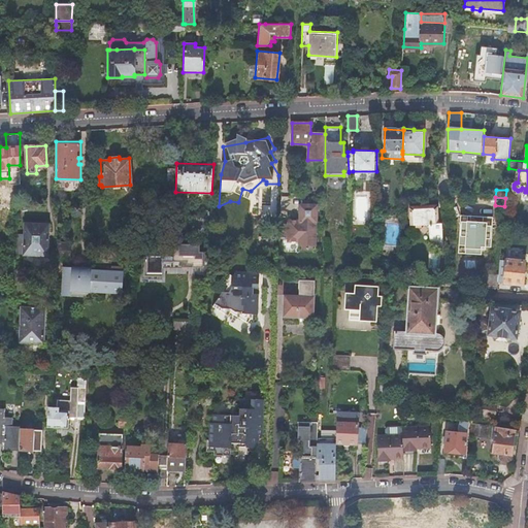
[(290,220),(290,222),(290,238),(290,240),(300,241),(300,249),(317,249),(317,229),(314,229),(314,221),(317,221),(317,205),(302,204),(301,220),(290,220)]
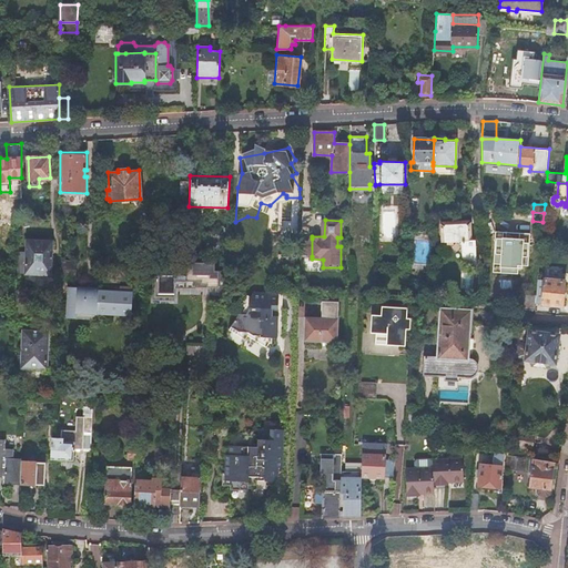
[(470,222),(440,222),(440,241),(477,269),(476,241),(470,241),(470,222)]
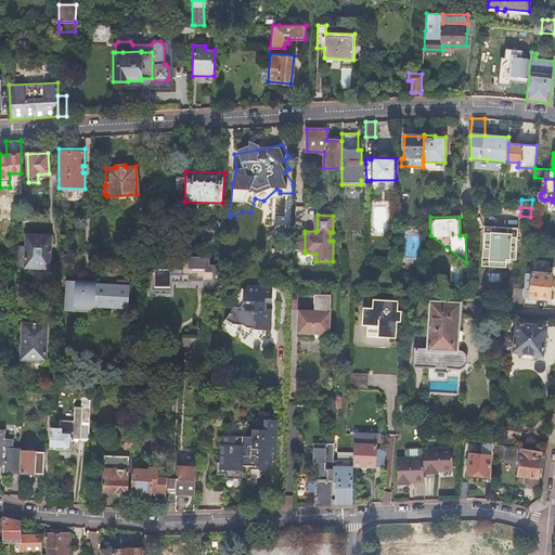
[(486,227),(483,258),(517,260),(519,229),(486,227)]
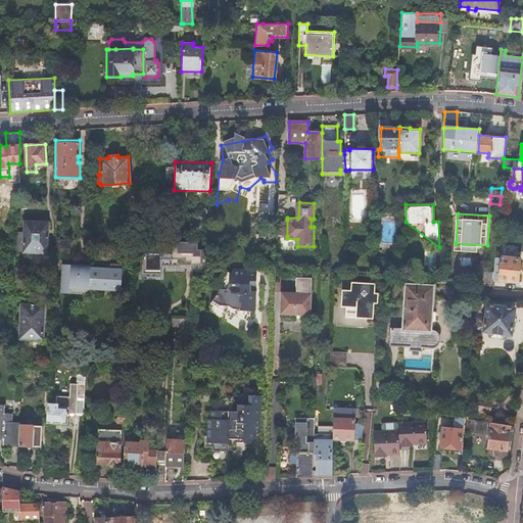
[(24,241),(24,250),(24,251),(47,252),(48,221),(25,220),(25,231),(17,231),(17,240),(24,241)]
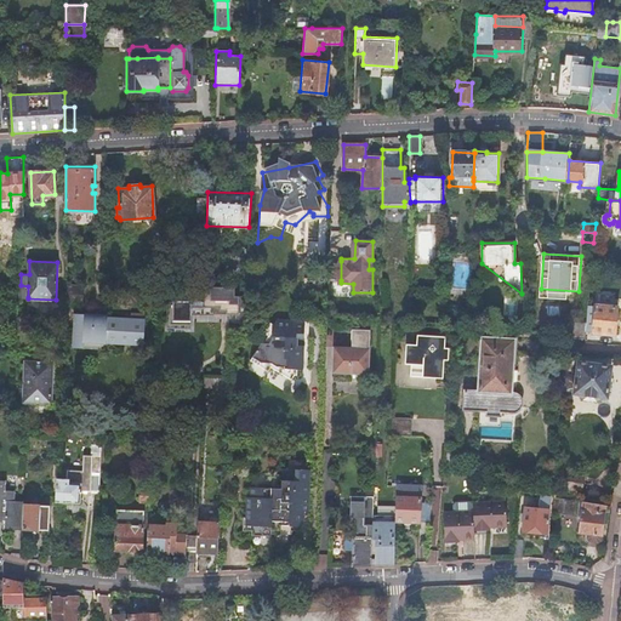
[(330,265),(330,280),(341,280),(341,261),(330,261),(330,265)]
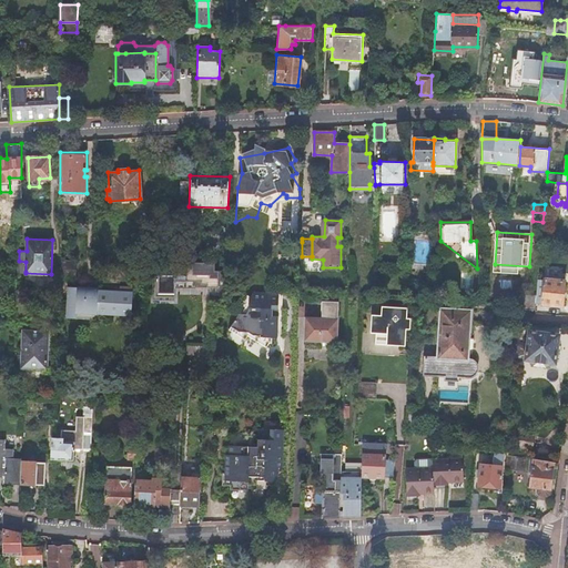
[(215,264),(169,262),(168,272),(153,271),(153,281),(194,282),(195,277),(206,279),(206,281),(214,282),(214,288),(224,290),(225,273),(220,273),(215,272),(215,264)]
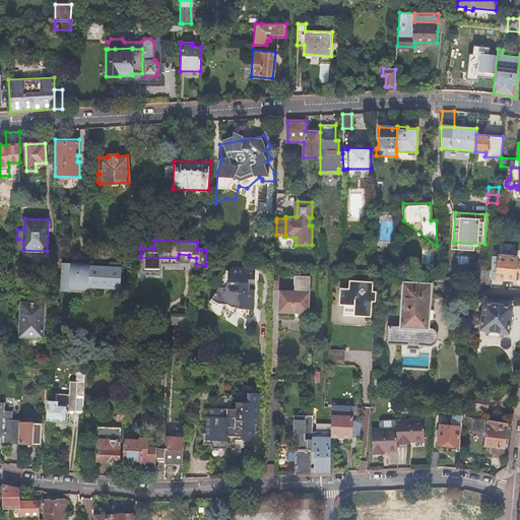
[(498,255),(496,278),(515,279),(517,257),(498,255)]
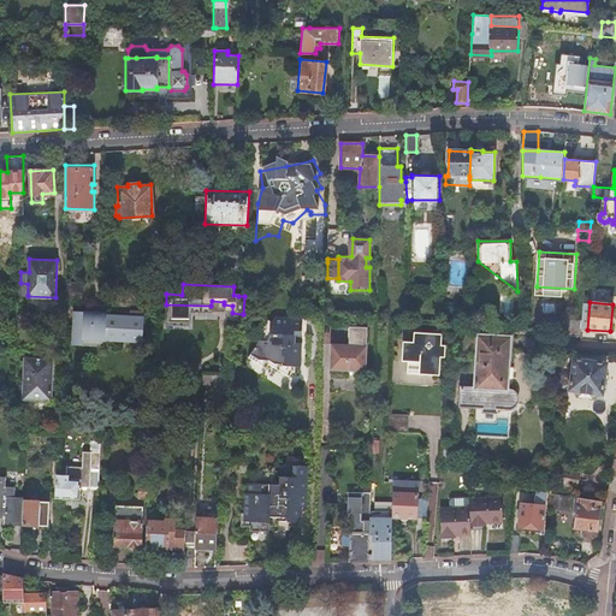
[(262,329),(264,330),(276,330),(286,331),(286,326),(286,315),(271,315),(268,319),(265,317),(259,326),(262,329)]
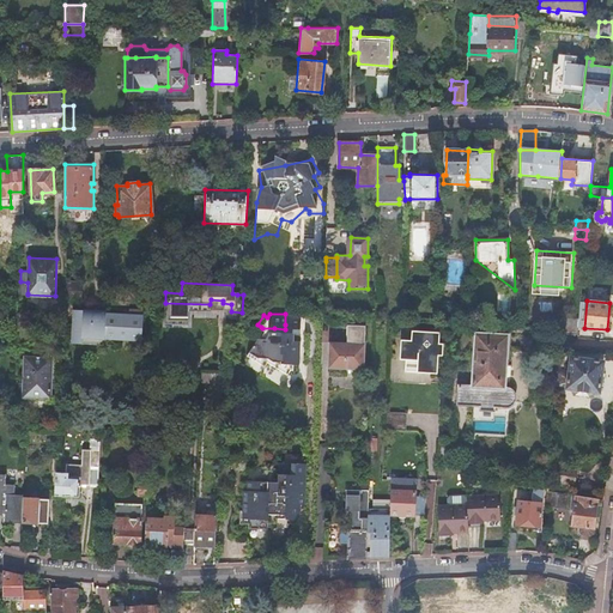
[(290,331),(292,332),(297,332),(298,314),(285,314),(285,325),(290,325),(290,329),(290,331)]
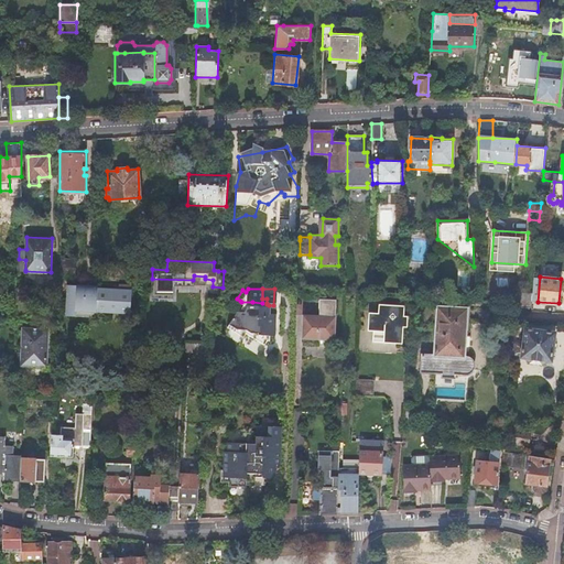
[(77,291),(67,290),(65,318),(75,320),(75,321),(94,322),(95,315),(108,316),(108,314),(130,315),(131,295),(96,293),(96,291),(77,290),(77,291)]
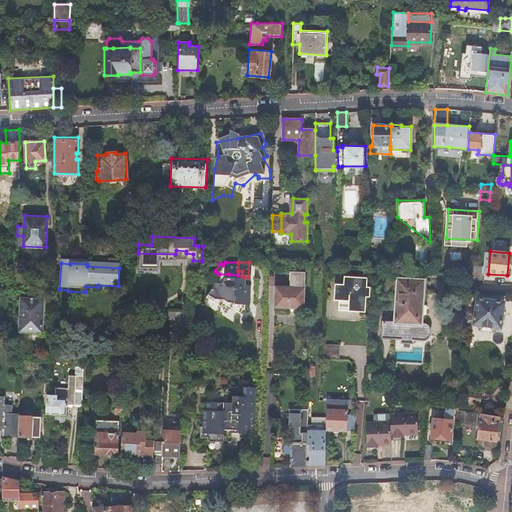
[(466,268),(465,272),(465,276),(473,277),(474,277),(483,278),(484,265),(466,264),(466,268)]
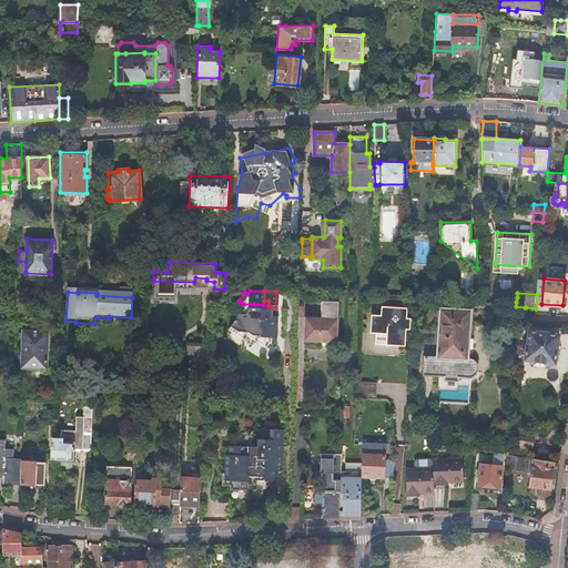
[(337,342),(338,303),(322,302),(322,317),(306,316),(305,341),(337,342)]
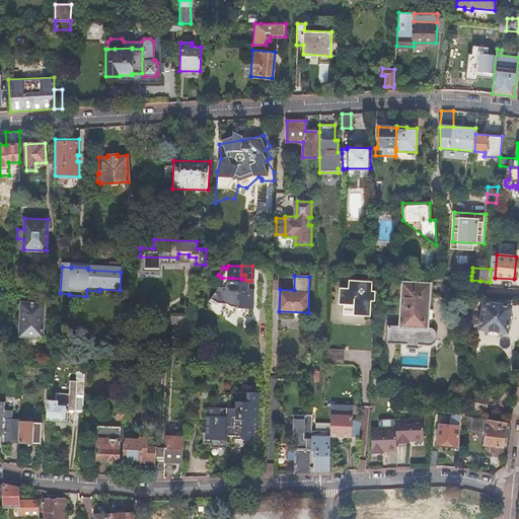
[(232,278),(222,278),(224,279),(221,284),(218,284),(217,284),(208,298),(222,307),(224,304),(231,309),(232,278)]
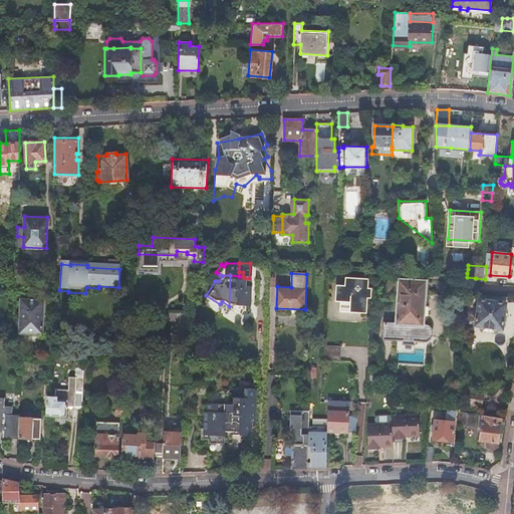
[(239,276),(230,275),(229,306),(239,312),(240,309),(244,309),(244,305),(246,305),(247,285),(245,285),(245,278),(243,277),(239,277),(239,276)]
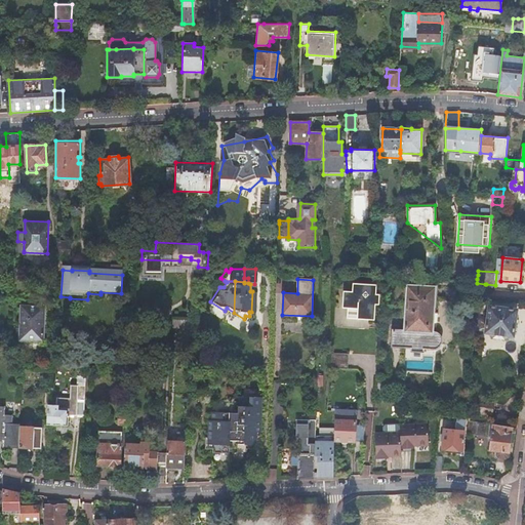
[(349,301),(348,307),(348,317),(375,319),(376,304),(376,293),(377,283),(353,282),(352,290),(344,290),(344,301),(349,301)]
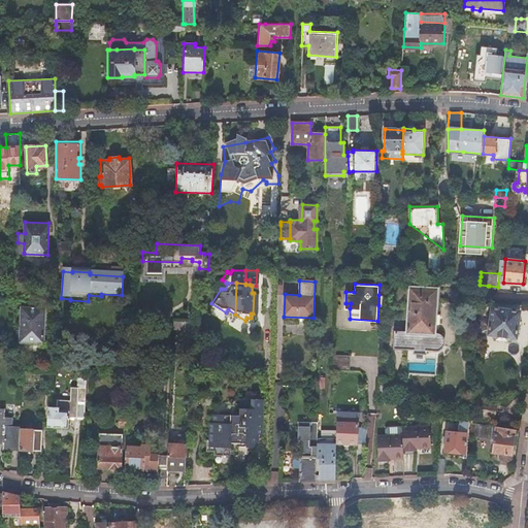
[(395,331),(394,348),(415,349),(415,352),(424,353),(424,359),(436,360),(438,359),(441,359),(443,358),(446,356),(447,355),(449,352),(450,348),(442,348),(443,344),(444,339),(440,335),(434,333),(437,288),(409,286),(406,331),(395,331)]
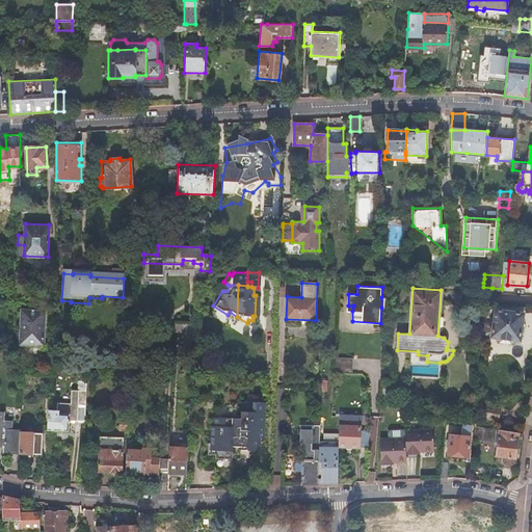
[(45,310),(21,309),(20,331),(16,331),(16,339),(20,339),(20,344),(44,345),(45,310)]
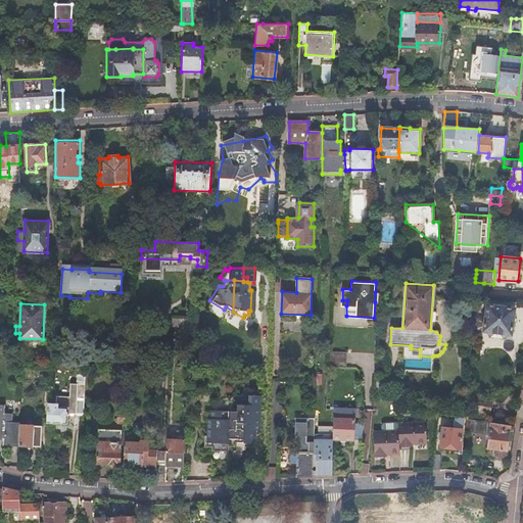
[(477,318),(475,328),(483,329),(483,330),(511,334),(515,308),(486,303),(484,319),(477,318)]
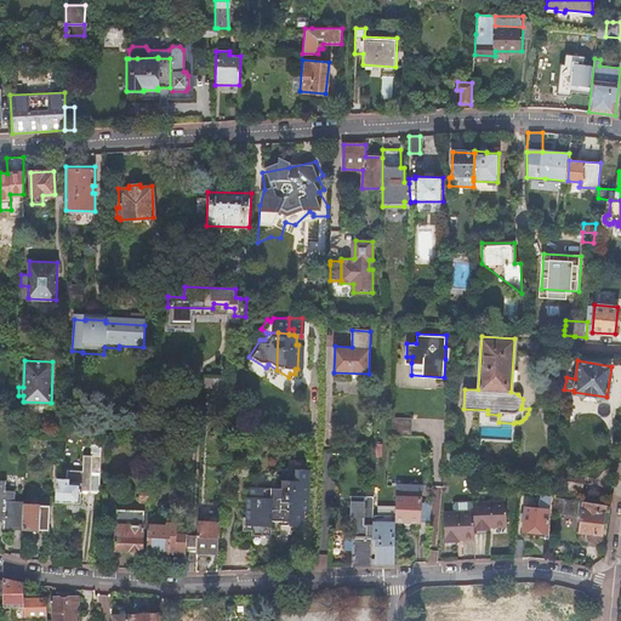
[(226,387),(226,379),(205,377),(204,386),(226,387)]
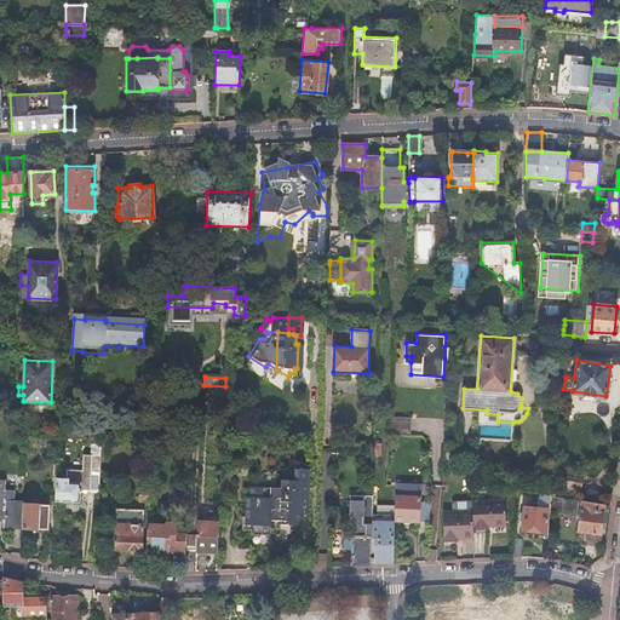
[(412,417),(391,415),(390,434),(402,434),(412,434),(412,417)]
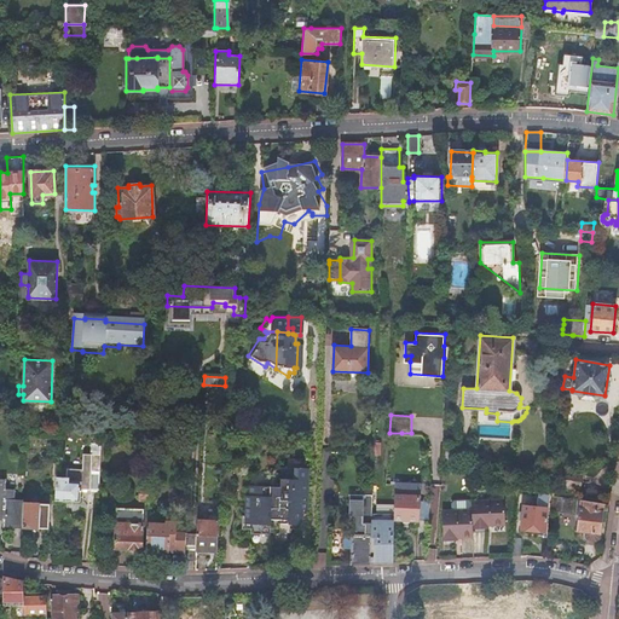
[(57,476),(56,499),(80,501),(80,487),(99,489),(100,455),(84,453),(84,469),(68,468),(68,478),(57,476)]
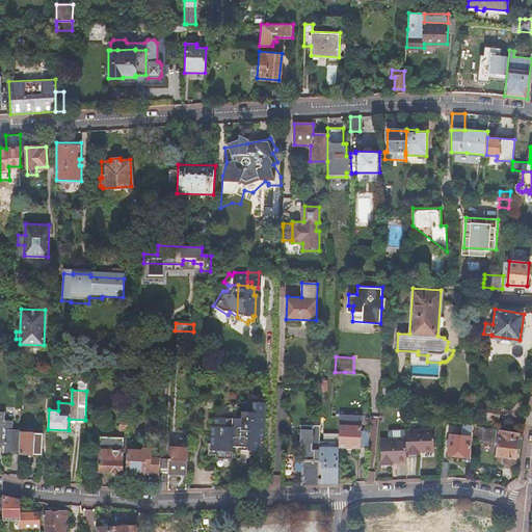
[(234,417),(233,457),(249,458),(249,454),(257,455),(258,445),(256,445),(257,436),(264,436),(264,423),(265,401),(242,400),(241,417),(234,417)]
